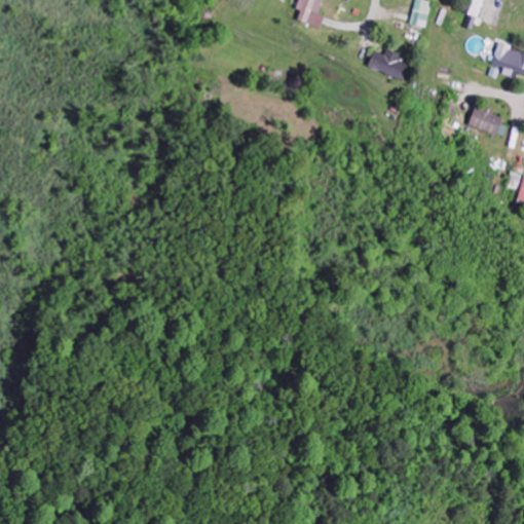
[(298,0),(295,8),(300,10),(297,19),(320,28),(325,15),(317,12),(322,0),(298,0)]
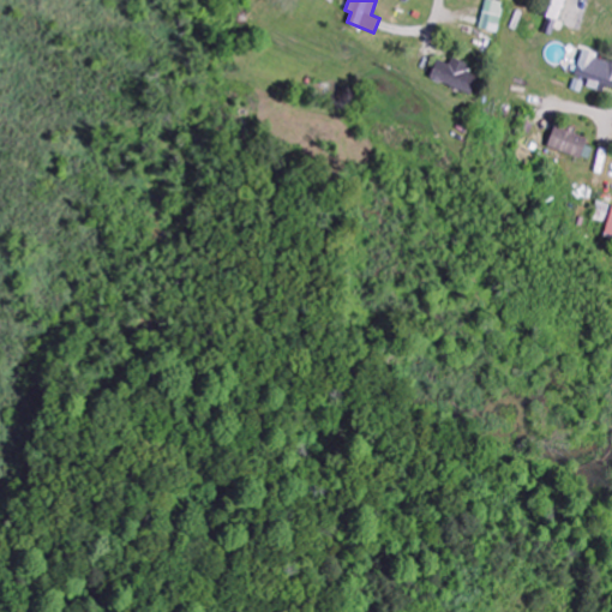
[(504,1),(499,0),(485,0),(478,27),(496,31),(504,1)]
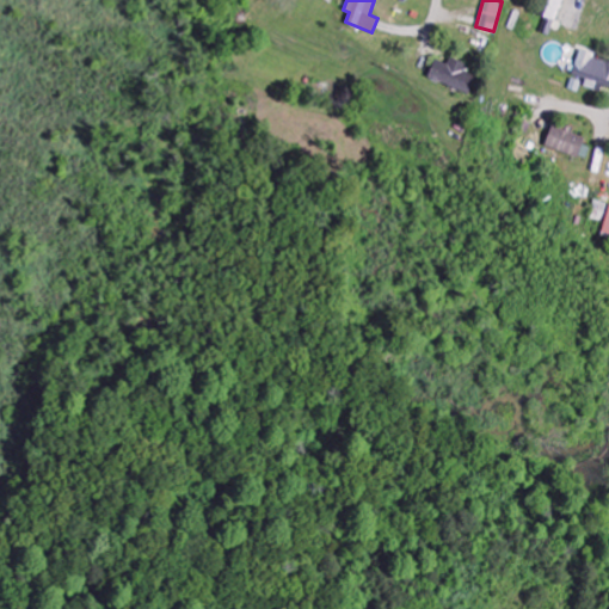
[(547,0),(543,17),(549,18),(547,26),(554,29),(563,0),(547,0)]
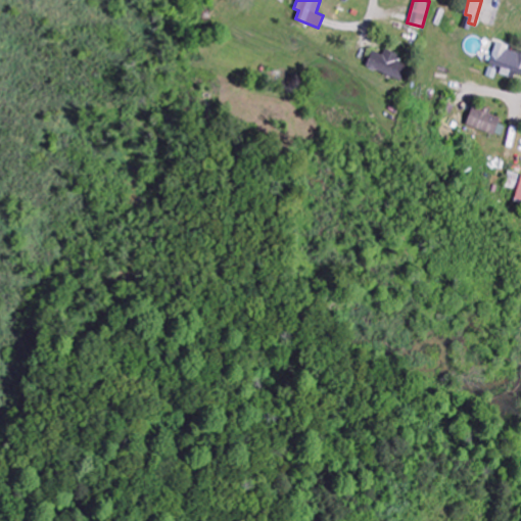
[(499,74),(512,78),(514,73),(520,74),(520,50),(494,43),(488,63),(501,66),(499,74)]
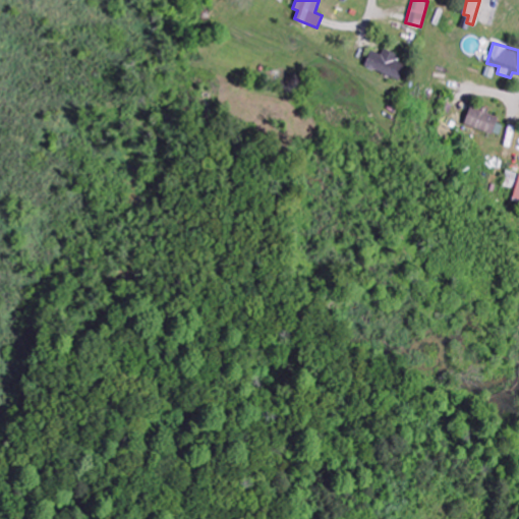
[(364,64),(400,82),(411,62),(383,48),(380,54),(371,50),(364,64)]
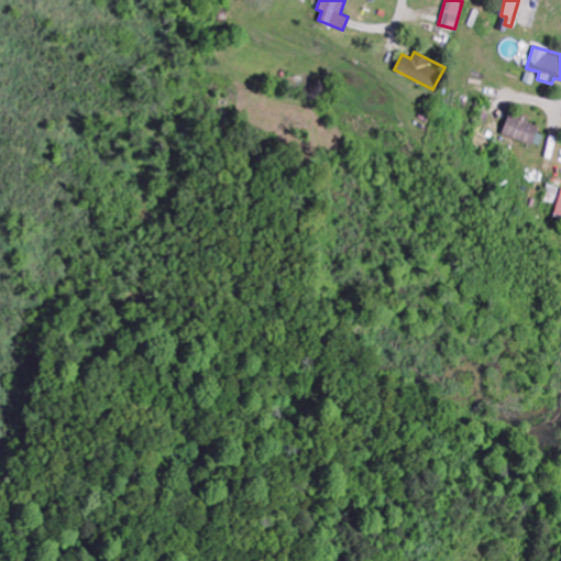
[(538,124),(507,114),(501,134),(531,144),(538,124)]
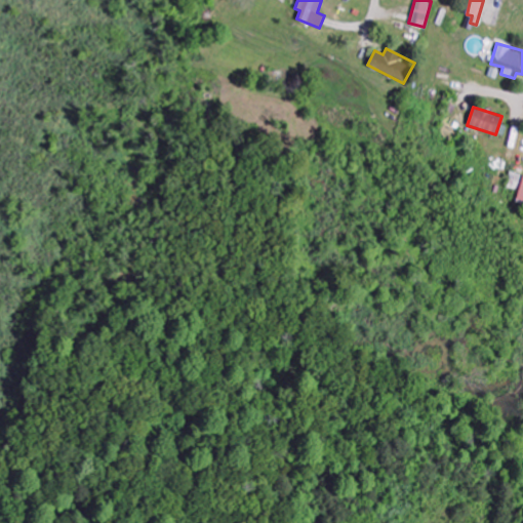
All buildings are outlined.
